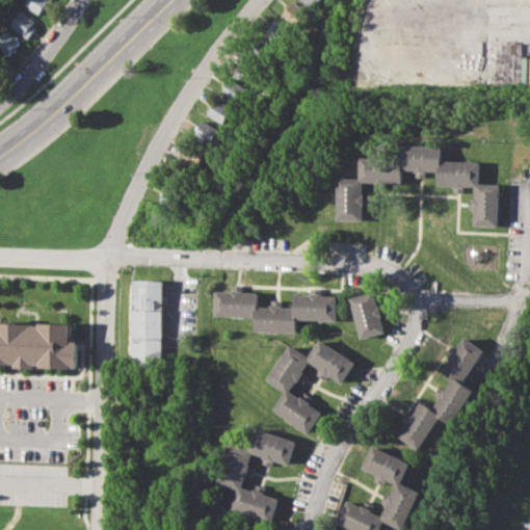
[(22,5),(25,0),(47,0),(49,1),(40,16),(22,5)]
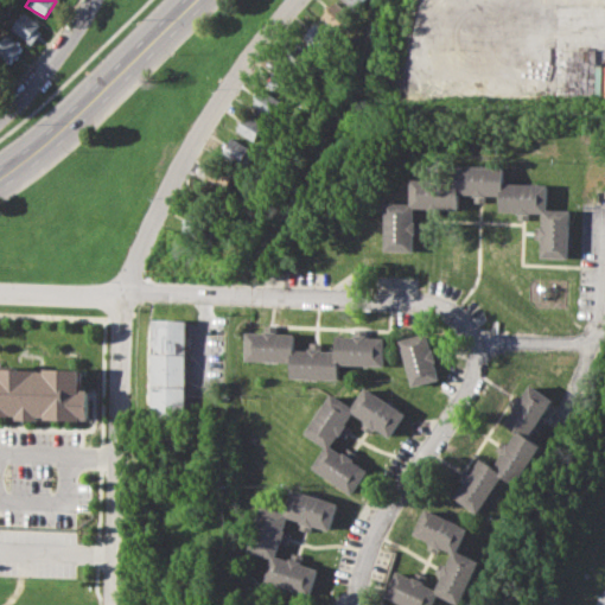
[(339,0),(365,0),(354,13),(339,0)]
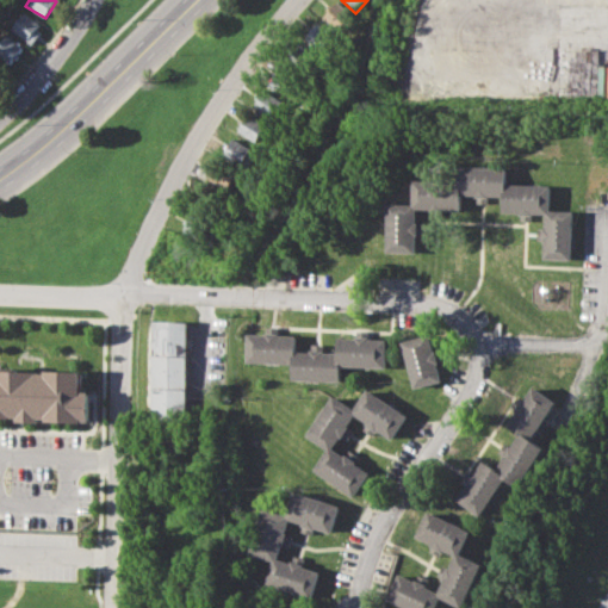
[(320,19),(330,31),(346,16),(335,4),(320,19)]
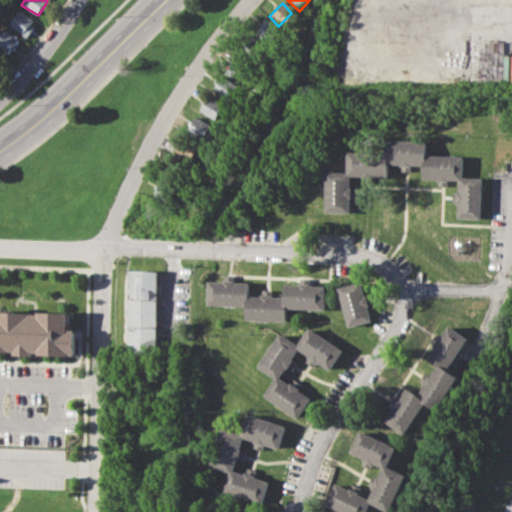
[(7,25),(19,10),(32,21),(29,25),(33,28),(25,39),(7,25)]
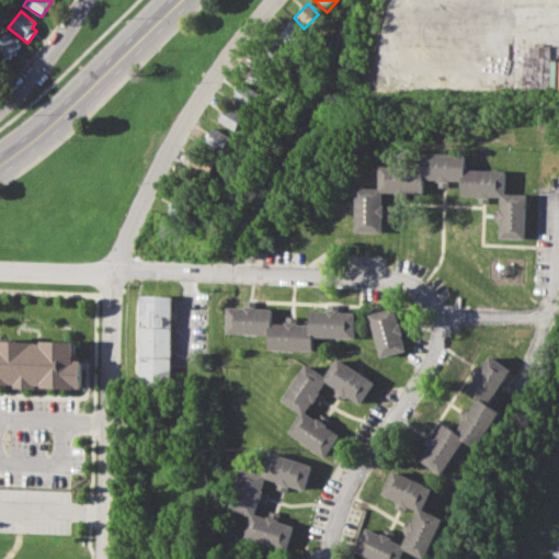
[(276,40),(293,22),(309,40),(293,56),(276,40)]
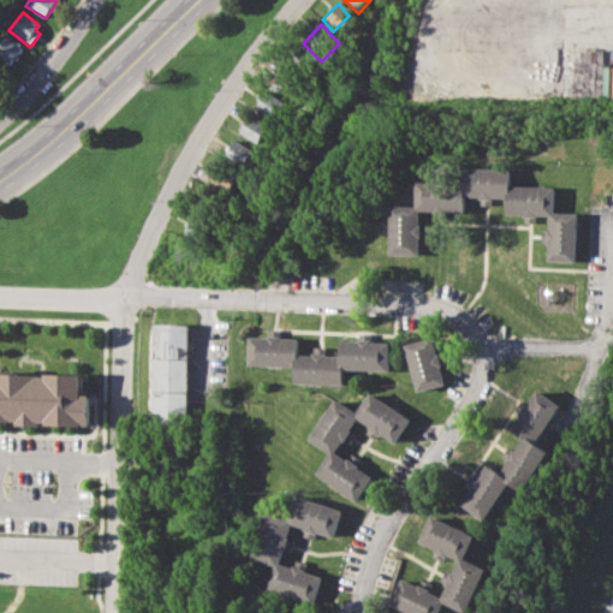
[(0,41),(5,35),(22,49),(7,66),(0,60),(0,41)]
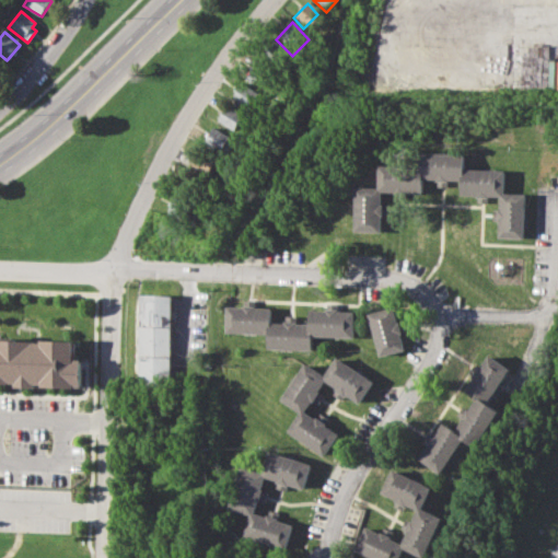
[(247,76),(259,61),(275,74),(264,89),(247,76)]
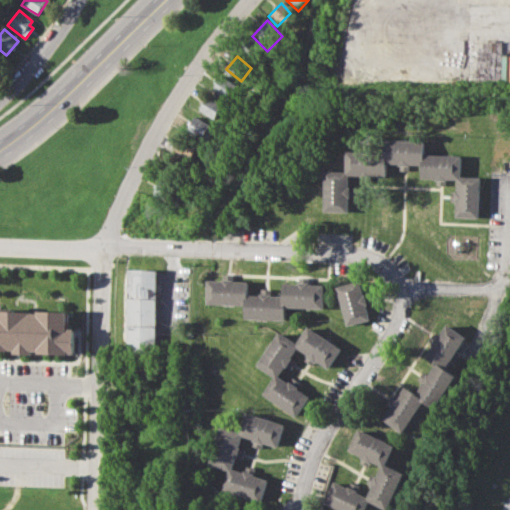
[(210,90),(221,76),(237,89),(226,103),(210,90)]
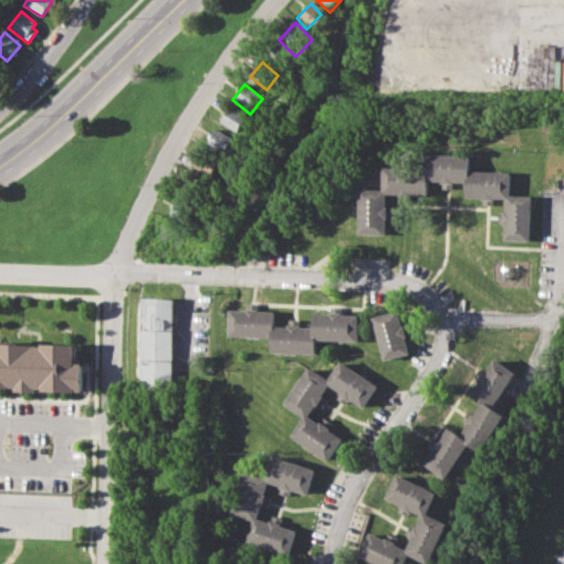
[(219,123),(228,107),(247,119),(237,134),(219,123)]
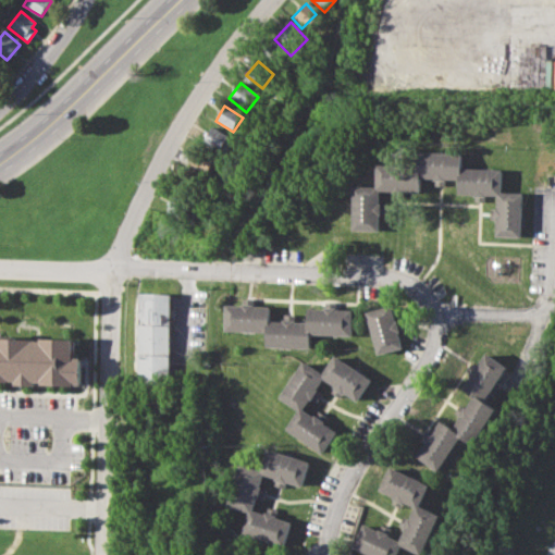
[(211,126),(230,137),(219,155),(200,144),(211,126)]
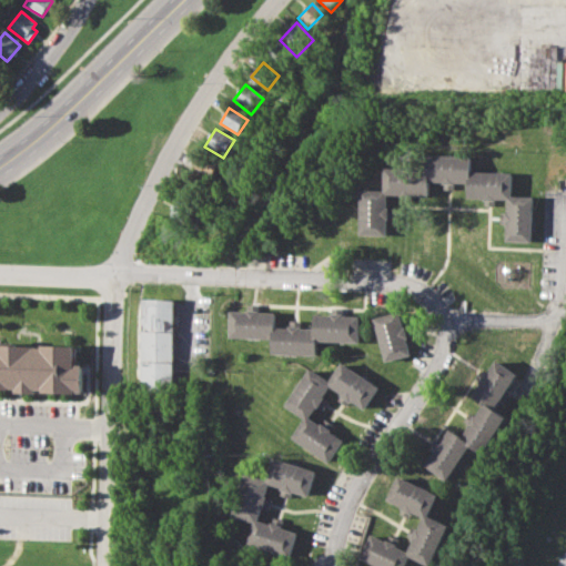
[(191,172),(201,154),(222,167),(211,184),(191,172)]
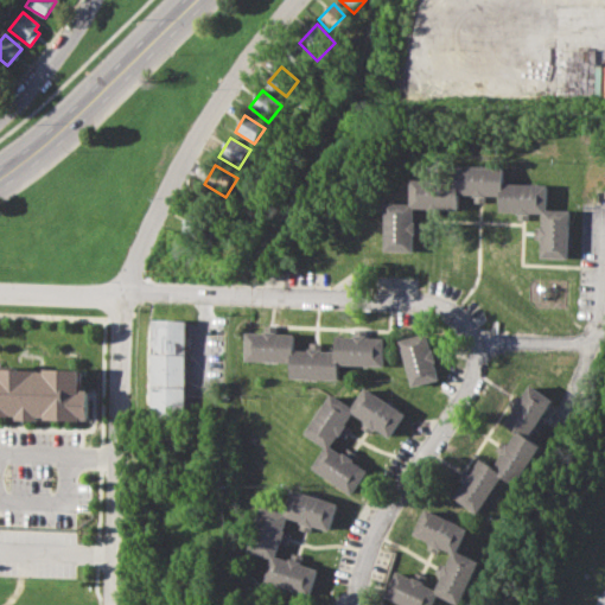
[(381,253),(383,204),(407,205),(408,180),(453,183),(453,165),(503,167),(503,182),(548,184),(547,209),(572,209),(570,261),(535,260),(536,243),(529,243),(529,225),(539,225),(539,215),(526,215),(526,222),(514,221),(514,214),(496,214),(497,197),(483,196),(482,203),(471,203),(471,195),(454,195),(454,210),(439,210),(439,216),(428,216),(428,209),(413,209),(413,223),(418,224),(418,235),(411,235),(409,254),(381,253)]
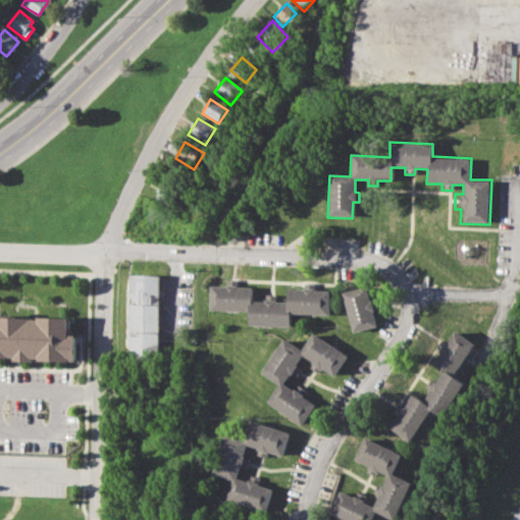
[(153,199),(162,182),(186,195),(175,212),(153,199)]
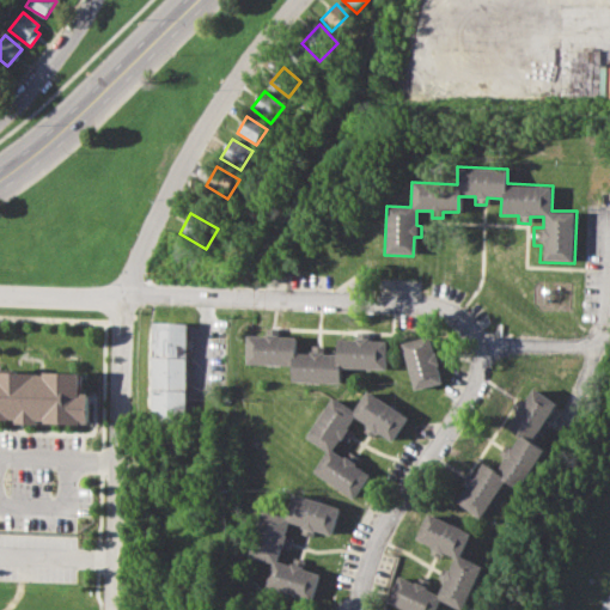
[(151,422),(153,323),(188,324),(184,424),(151,422)]
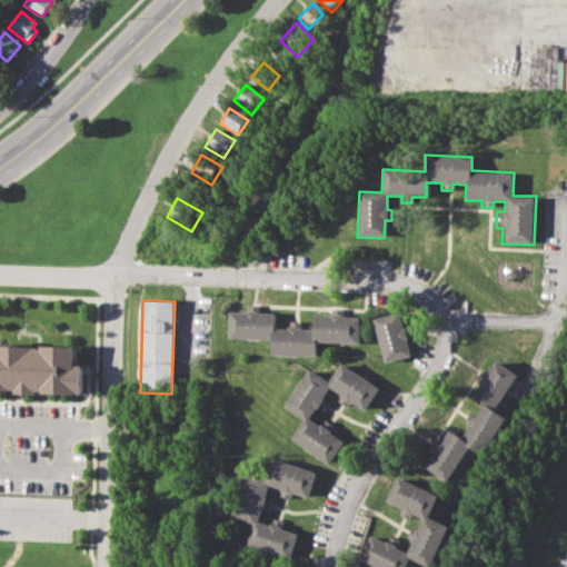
[(229,314),(275,316),(274,329),(312,331),(312,316),(359,318),(358,346),(316,344),(315,356),(270,355),(270,340),(229,339),(229,314)]
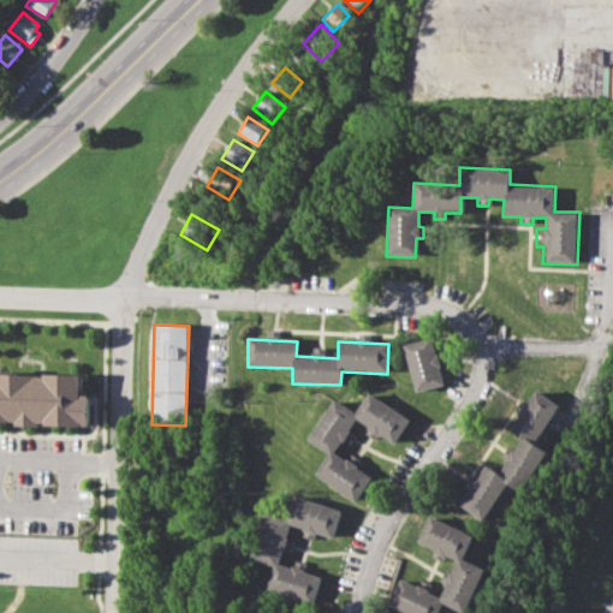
[(403,346),(429,339),(434,356),(439,355),(442,367),(439,368),(444,385),(416,392),(403,346)]
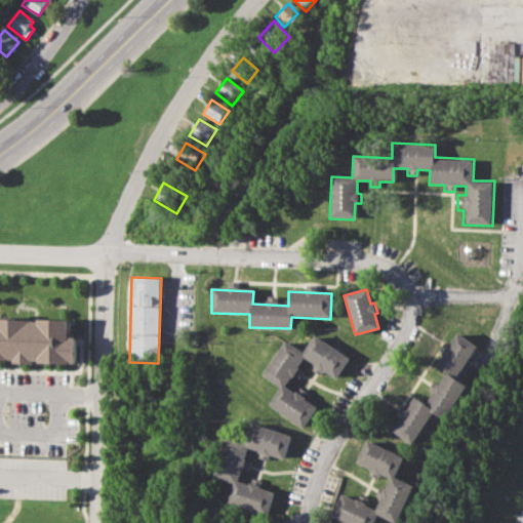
[(0,316),(11,316),(11,321),(69,322),(69,338),(75,338),(74,363),(0,361),(0,316)]
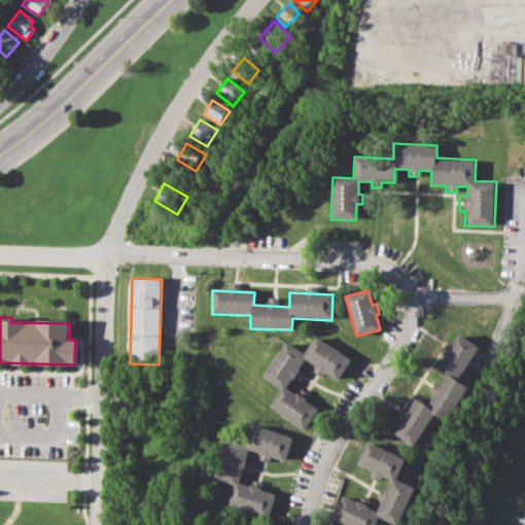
[(392,431),(415,398),(426,406),(446,377),(434,369),(458,334),(480,348),(457,380),(468,387),(445,421),(433,413),(411,445),(392,431)]
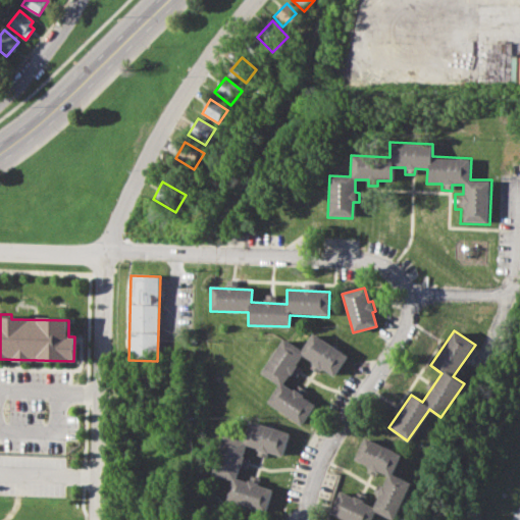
[(266,402),(278,385),(261,373),(284,341),(301,353),(314,333),(348,357),(333,377),(319,368),(317,372),(309,367),(313,362),(302,355),(295,365),(301,369),(295,377),(291,375),(283,384),(293,391),(296,385),(305,392),(301,398),(312,406),(299,424),(266,402)]
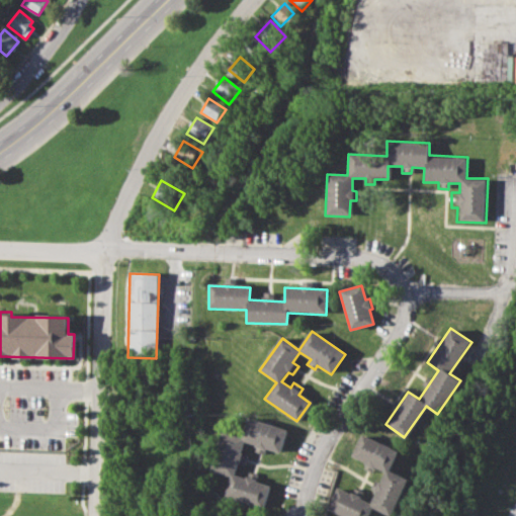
[(222,497),(228,479),(207,473),(221,430),(241,436),(247,417),(286,429),(279,454),(263,449),(261,455),(253,452),(255,446),(243,443),(240,453),(246,455),(243,465),(237,463),(233,476),(245,480),(247,473),(256,476),(254,483),(267,487),(260,509),(222,497)]
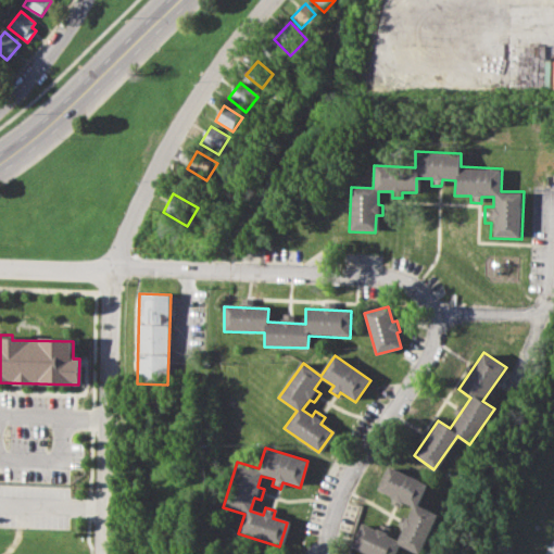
[(365,553),(350,546),(361,525),(375,531),(378,526),(388,530),(385,536),(397,541),(401,530),(395,528),(401,516),(406,518),(412,507),(400,502),(397,508),(388,504),(391,496),(376,490),(388,466),(426,485),(415,506),(436,516),(418,553),(398,543),(392,553),(365,553)]
